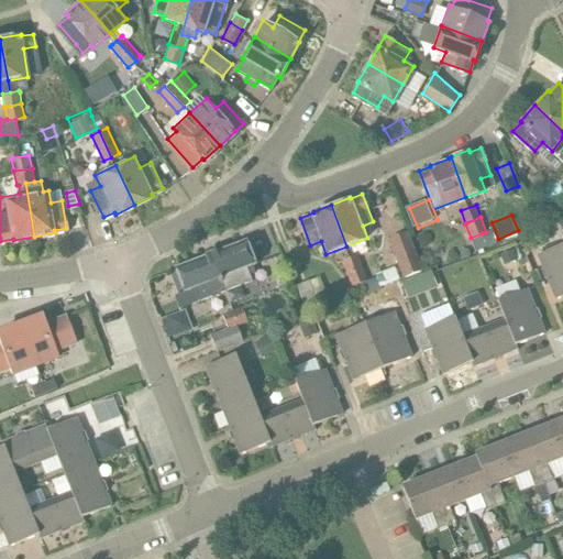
[(404,275),(422,269),(407,229),(389,237),(404,275)]
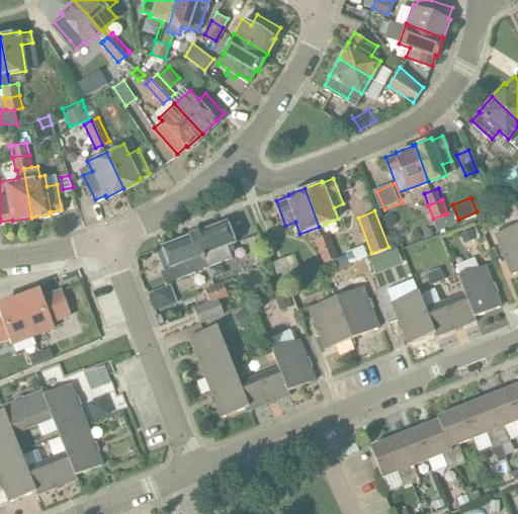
[(447,225),(443,215),(433,219),(436,229),(447,225)]
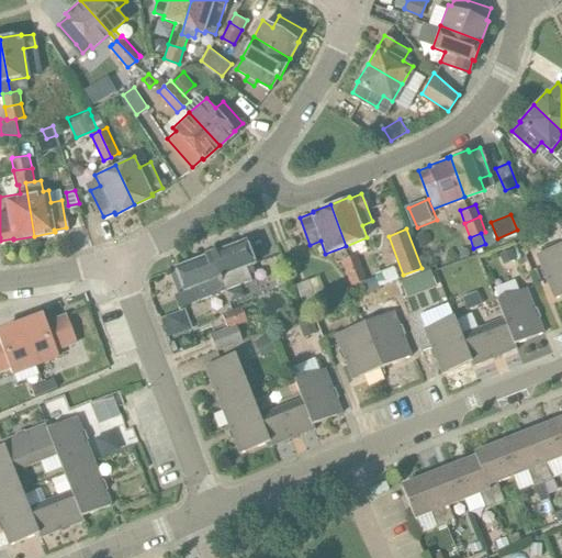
[(210,252),(224,288),(251,277),(247,265),(255,261),(245,238),(210,252)]
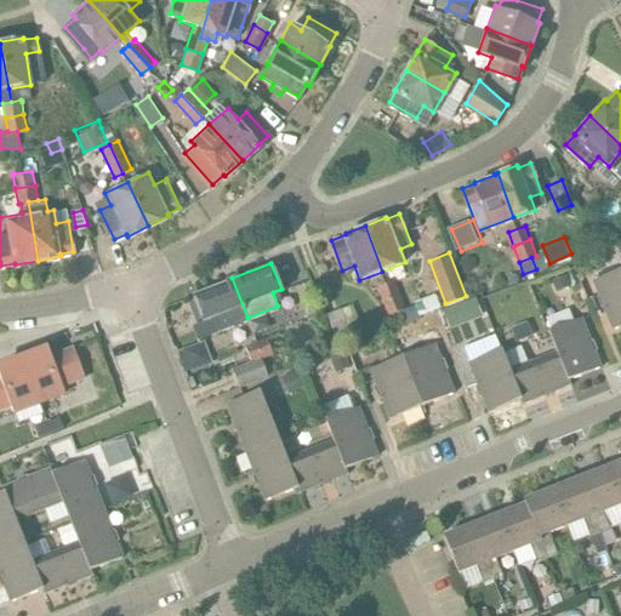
[(614,326),(620,323),(620,266),(593,278),(614,326)]
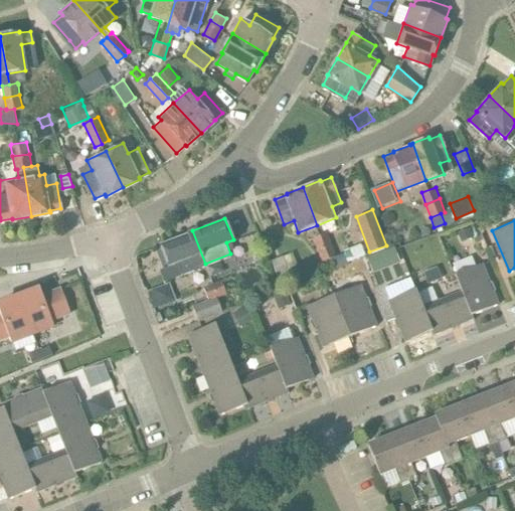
[(475,237),(470,224),(458,228),(463,241),(475,237)]
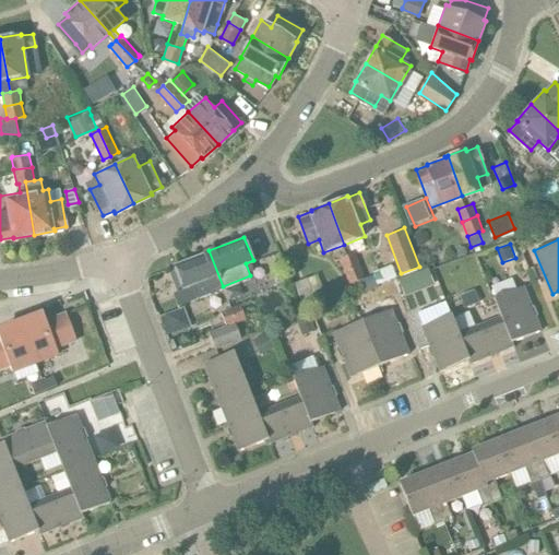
[(195,297),(223,286),(209,250),(174,263),(183,287),(191,284),(195,297)]
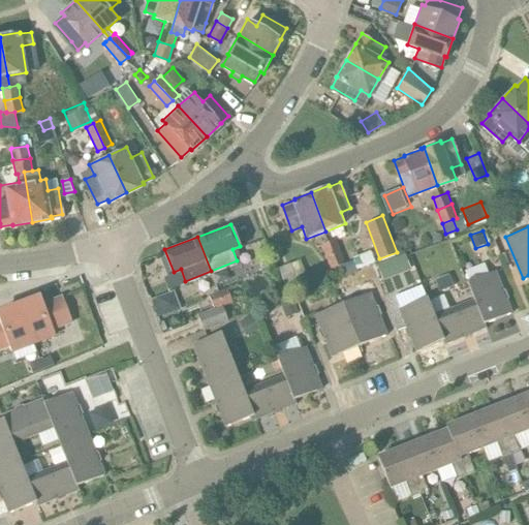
[(325,253),(341,248),(336,237),(320,242),(325,253)]
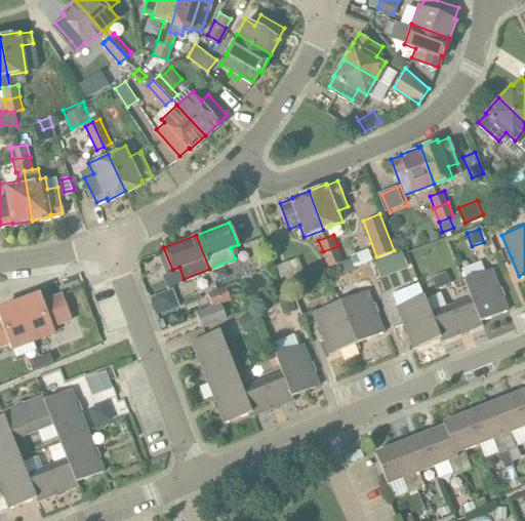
[(328,266),(337,262),(342,259),(338,246),(323,251),(328,266)]
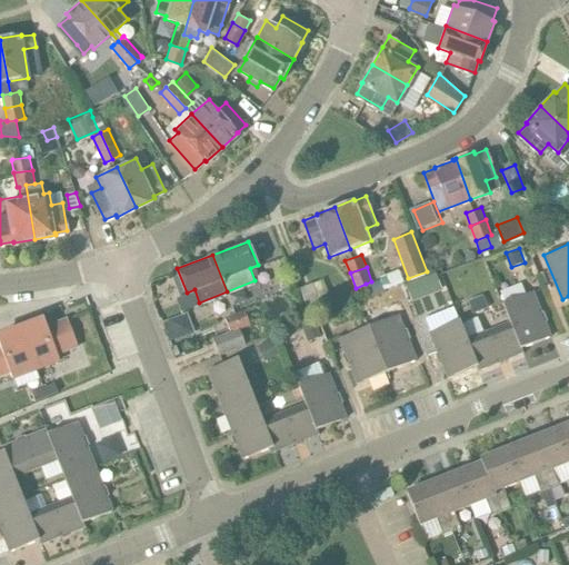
[(371,281),(366,284),(369,295),(405,281),(399,267),(380,275),(381,278),(371,281)]
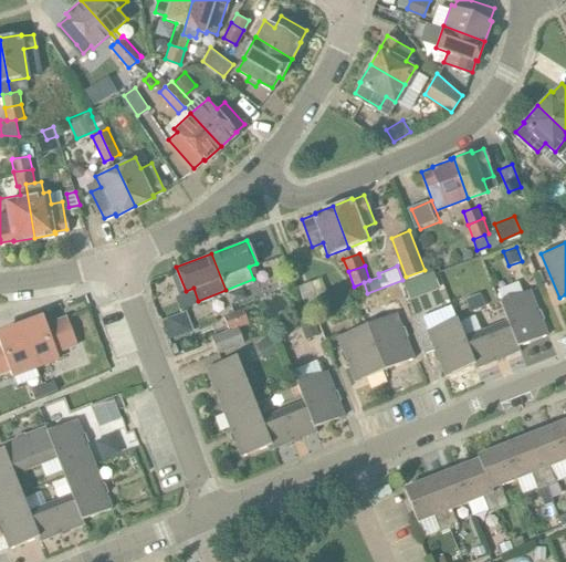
[(418,274),(404,280),(409,297),(425,291),(418,274)]
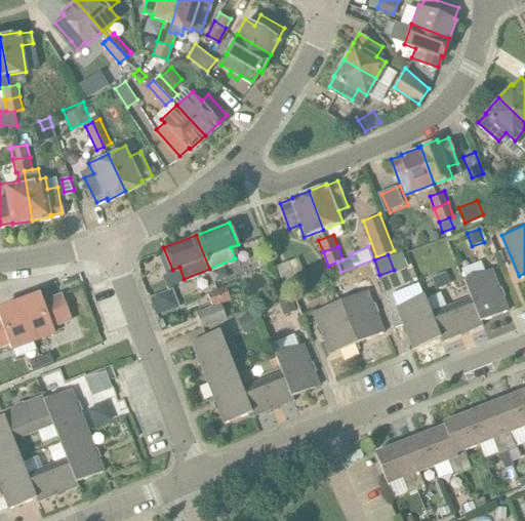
[(284,284),(296,280),(288,258),(276,263),(284,284)]
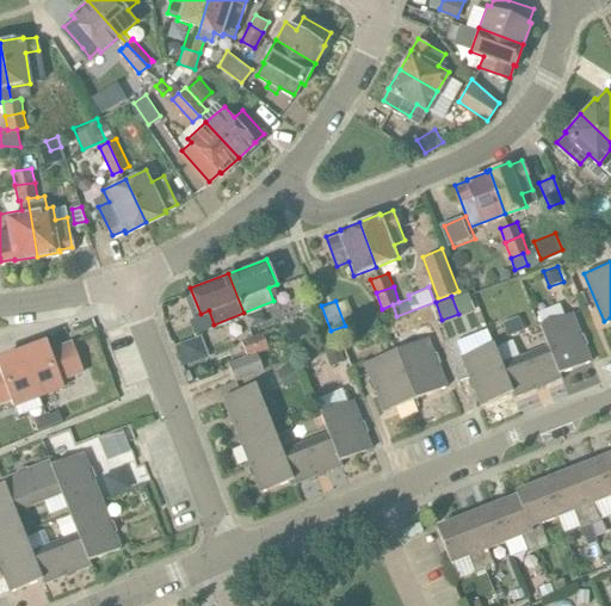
[(543,345),(556,378),(563,376),(561,370),(592,358),(572,309),(539,322),(548,342),(543,345)]
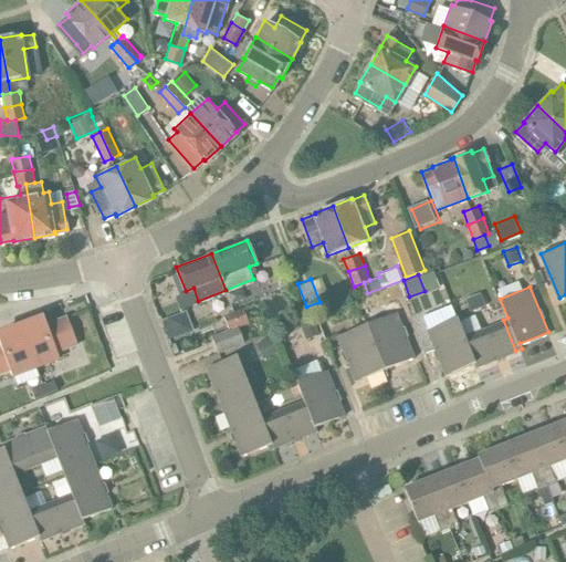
[(485,302),(480,291),(465,298),(470,309),(485,302)]
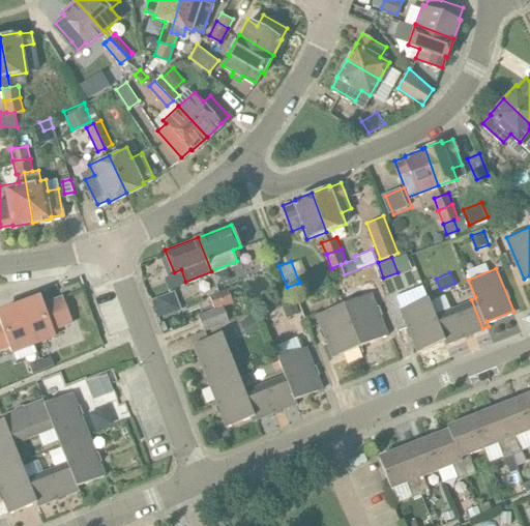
[(228,285),(217,289),(224,305),(234,301),(228,285)]
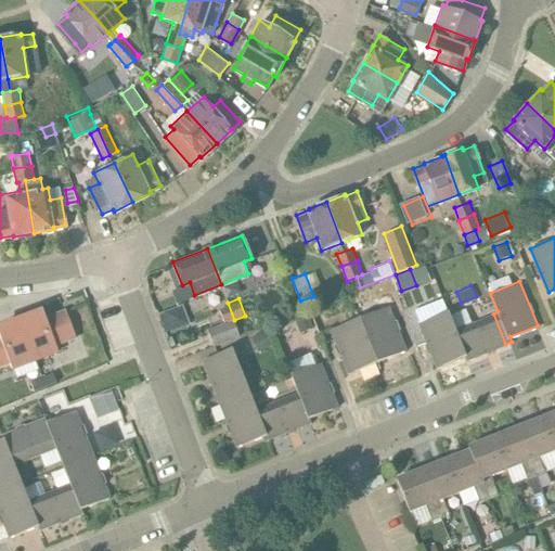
[(240,335),(234,320),(228,303),(218,307),(223,320),(207,327),(215,345),(240,335)]
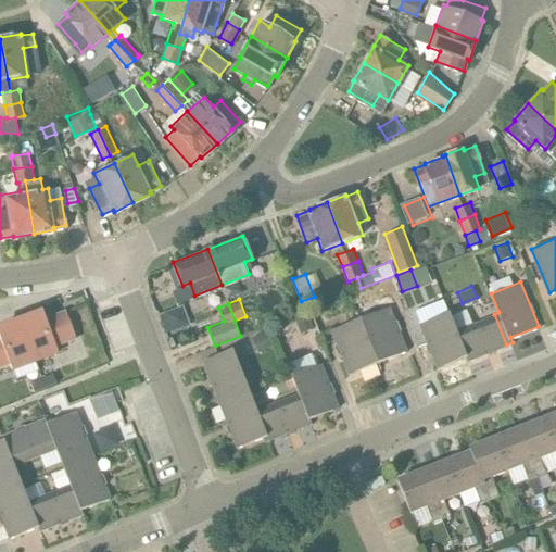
[(165,311),(171,330),(193,324),(187,304),(165,311)]
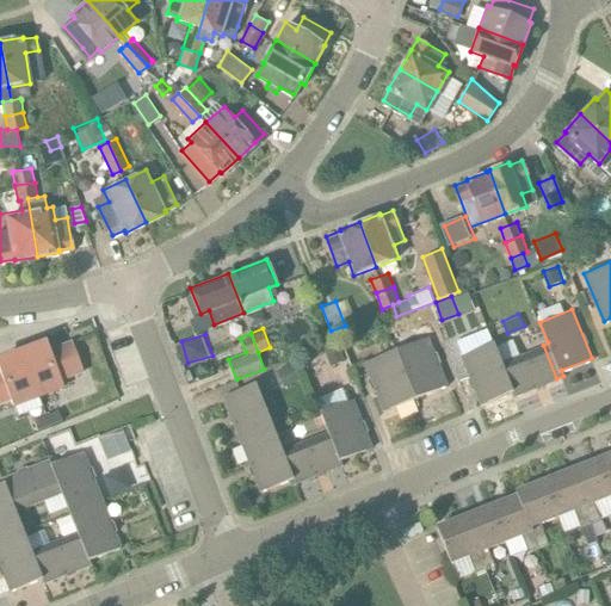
[(396,347),(415,396),(448,383),(429,335),(396,347)]
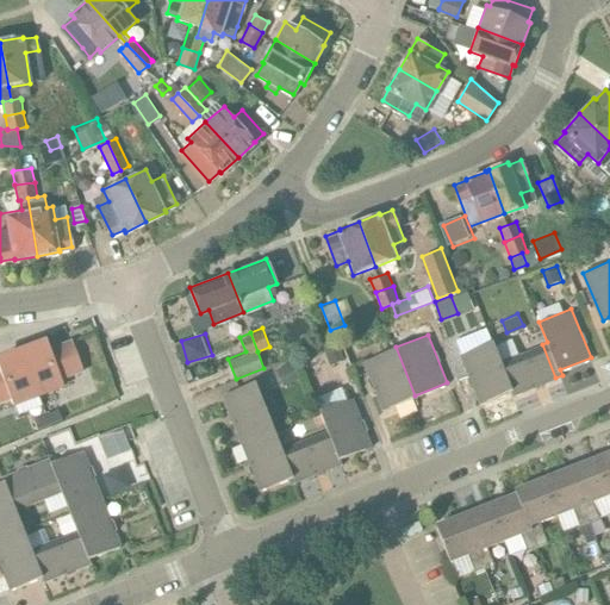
[(344,356),(336,338),(322,344),(330,362),(344,356)]
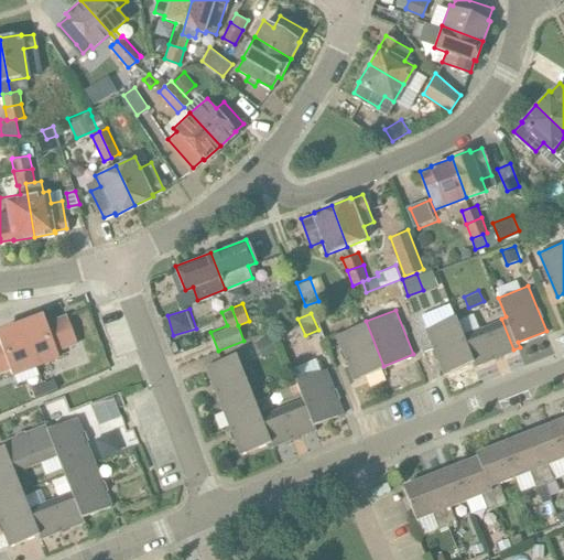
[(44,318),(21,326),(35,363),(57,354),(55,348),(76,341),(66,314),(45,322),(44,318)]
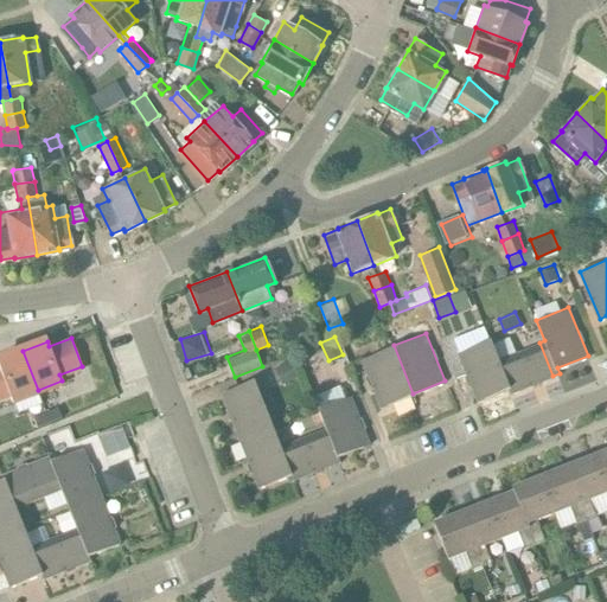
[(517,390),(504,357),(499,359),(491,338),(459,351),(478,399),(509,386),(511,392),(517,390)]
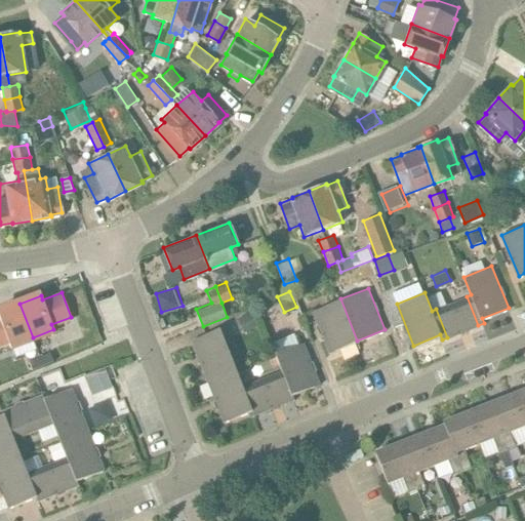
[(447,337),(478,325),(467,296),(436,309),(447,337)]
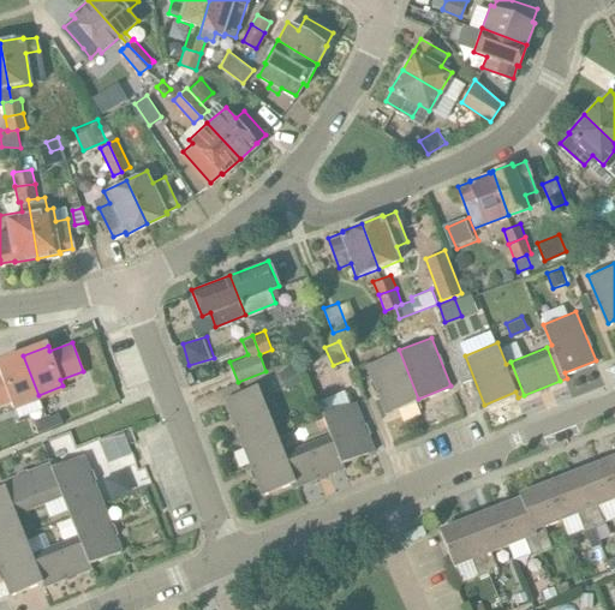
[(387,411),(418,399),(399,350),(368,363),(387,411)]
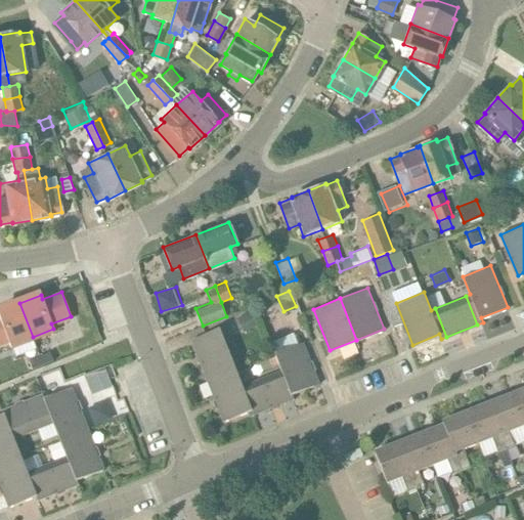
[(0,314),(0,315),(0,314),(0,342),(9,340),(11,345),(33,337),(19,303),(0,309),(0,314)]
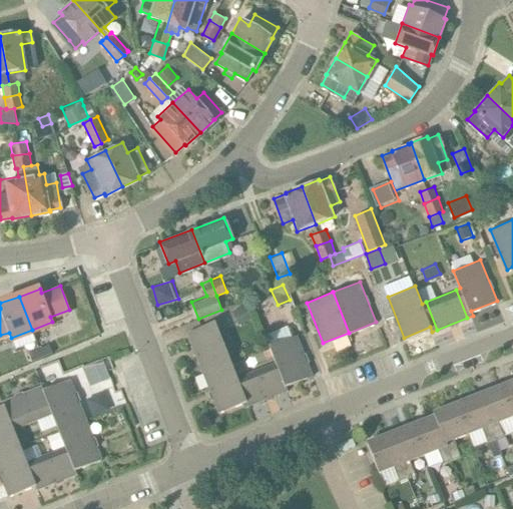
[(203,371),(231,360),(215,320),(188,331),(203,371)]
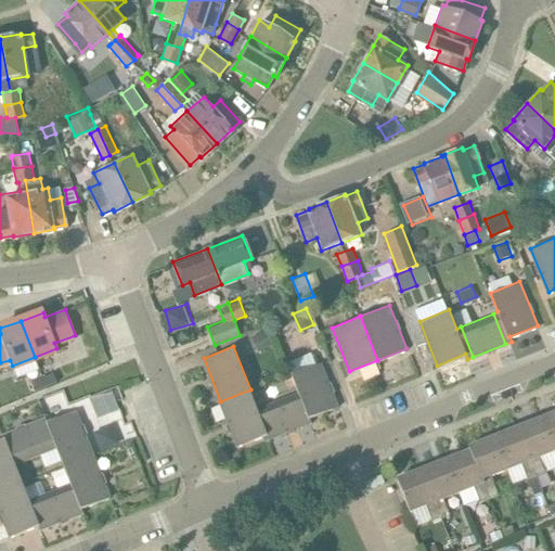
[(294,393),(306,423),(312,421),(310,417),(338,405),(321,361),(291,373),(292,375),(295,383),(298,391),(294,393)]
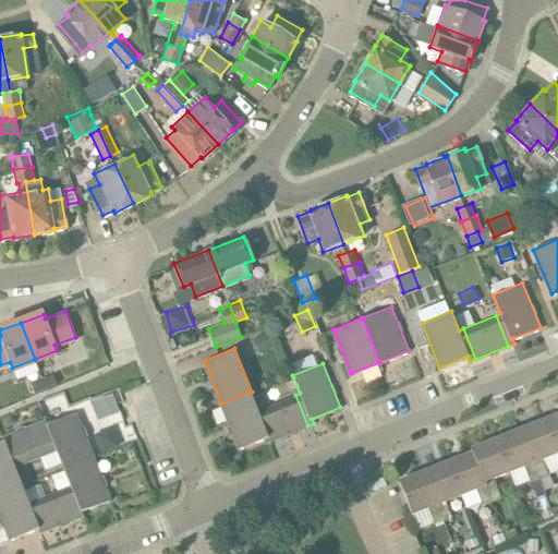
[(52,374),(41,378),(45,387),(56,383),(52,374)]
